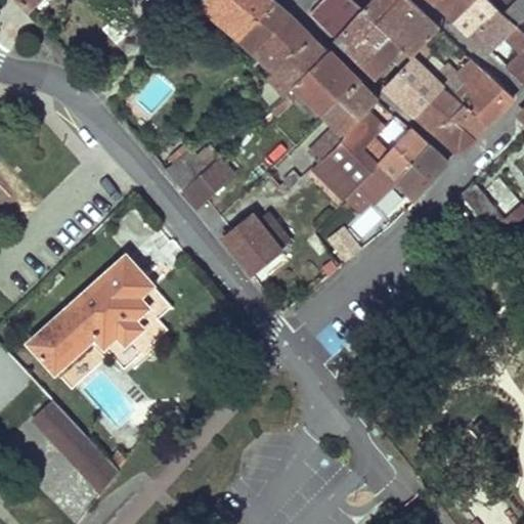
[(20,0),(29,8),(33,4),(37,0),(20,0)]
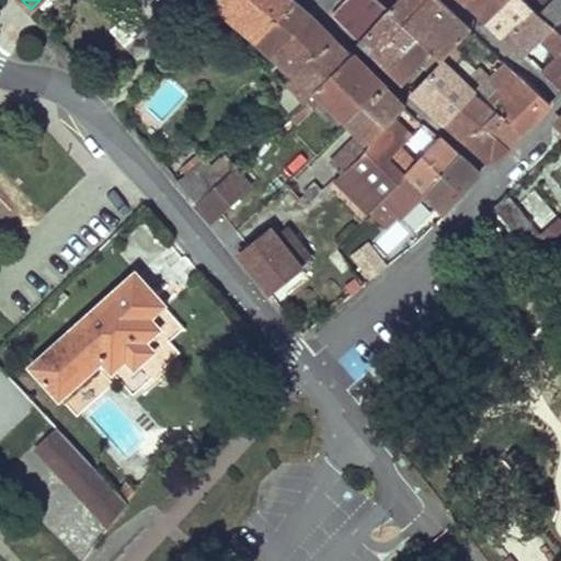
[(55,0),(39,0),(35,4),(43,13),(55,0)]
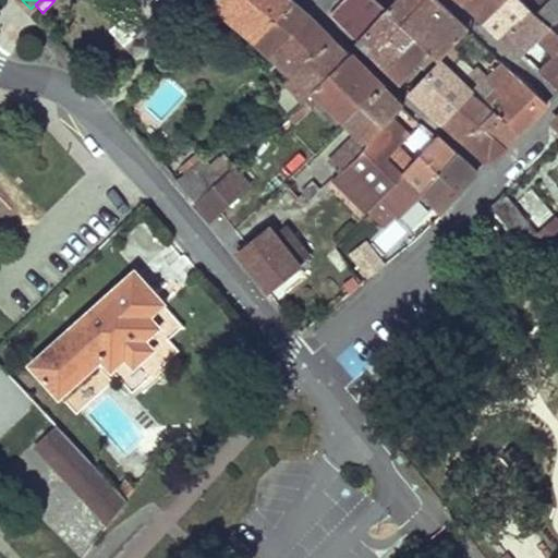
[(288,0),(213,0),(211,2),(256,40),(291,2),(288,0)]
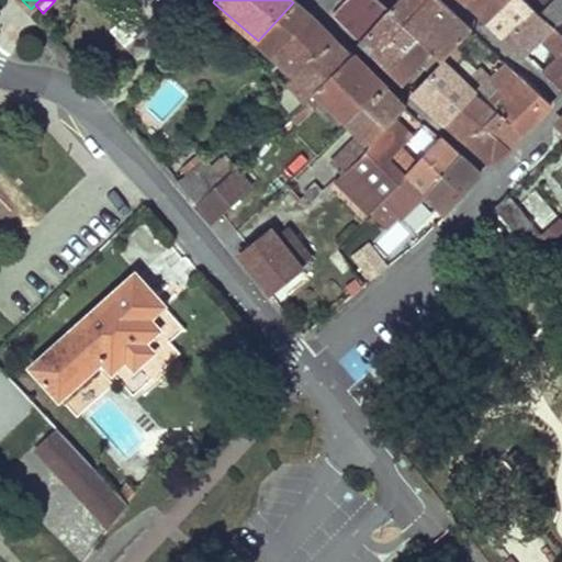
[(405,25),(427,0),(398,0),(392,8),(389,11),(405,25)]
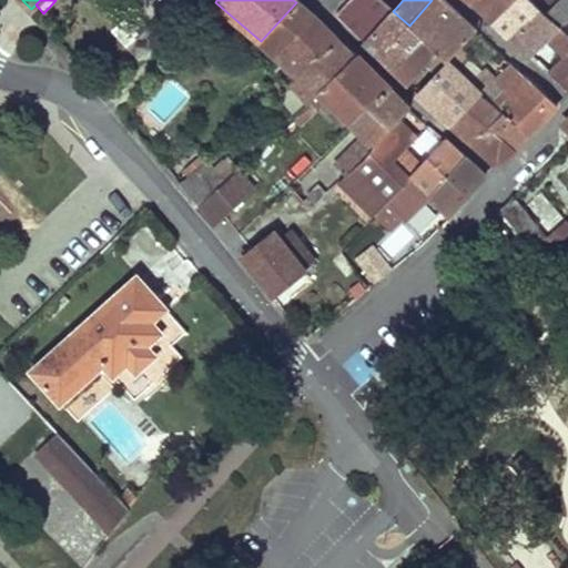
[(476,32),(440,0),(432,0),(409,26),(423,38),(439,52),(449,61),(454,56),(476,32)]
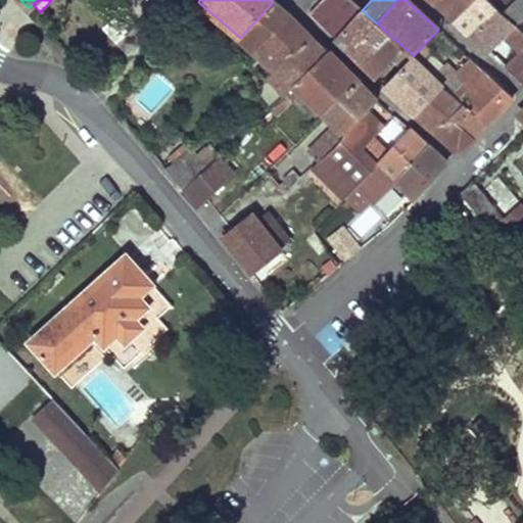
[(440,0),(437,4),(456,20),(476,0),(440,0)]
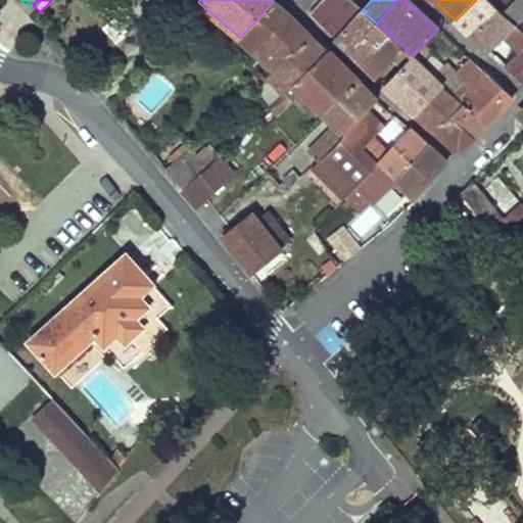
[(492,4),(487,0),(476,0),(456,20),(470,34),(497,7),(492,4)]
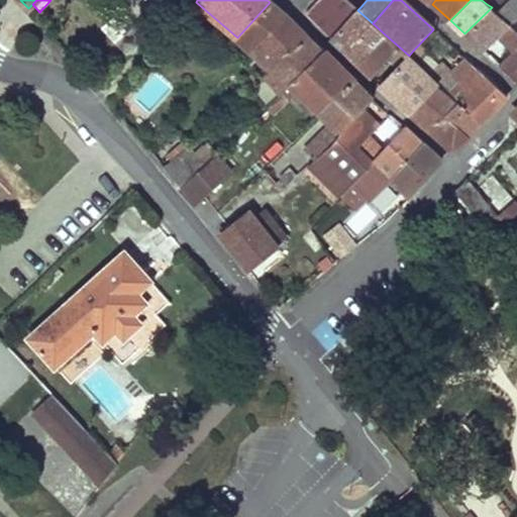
[(497,12),(509,0),(491,0),(487,4),(492,7),(497,12)]
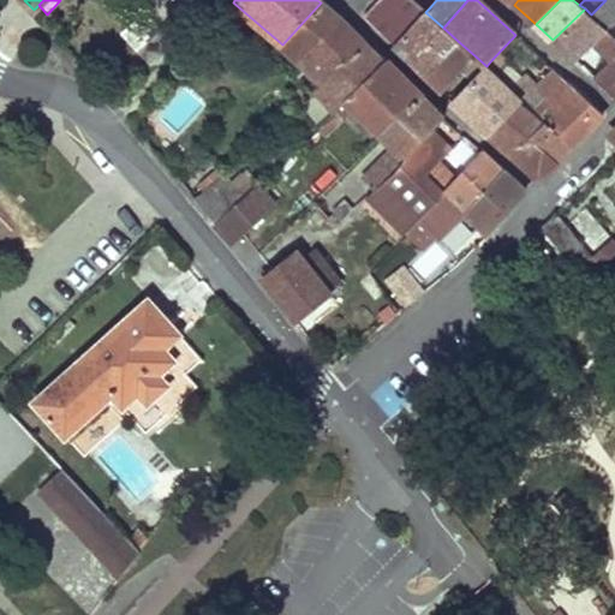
[(614,0),(605,0),(591,15),(614,36),(614,0)]
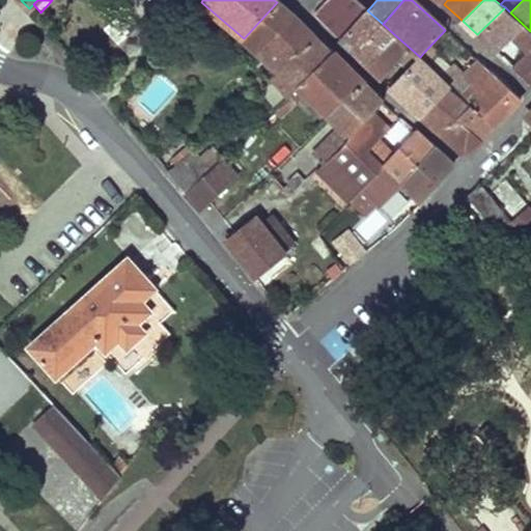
[(367,10),(358,1),(346,12),(357,23),(367,10)]
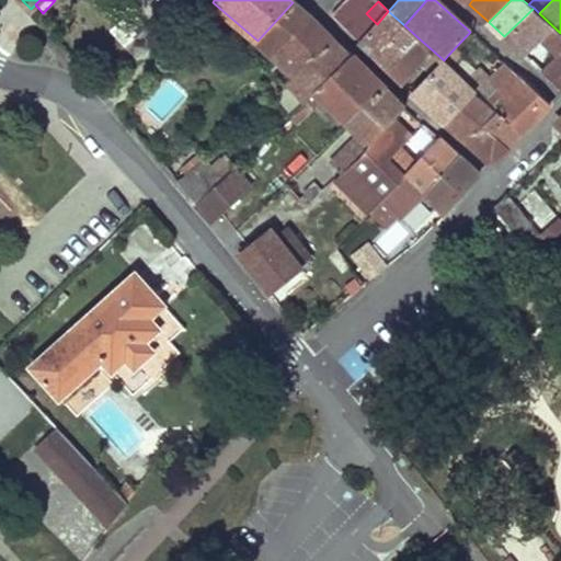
[(311,19),(293,2),(258,41),(274,55),(311,19)]
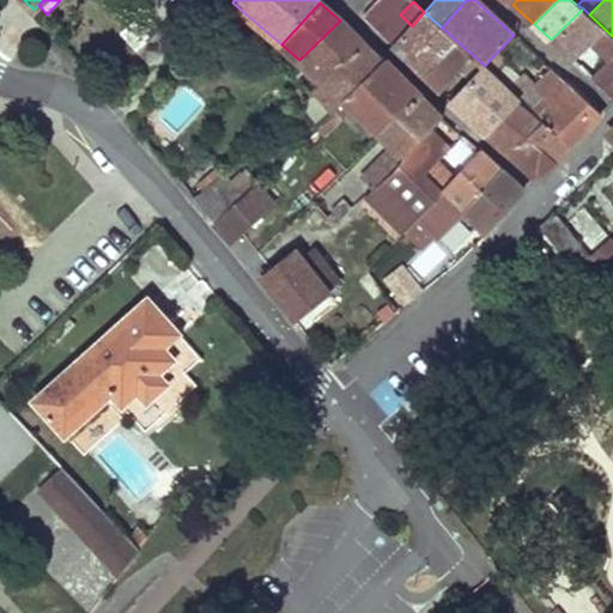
[(612,36),(589,14),(583,8),(551,40),(570,56),(589,38),(610,60),(612,55),(612,36)]
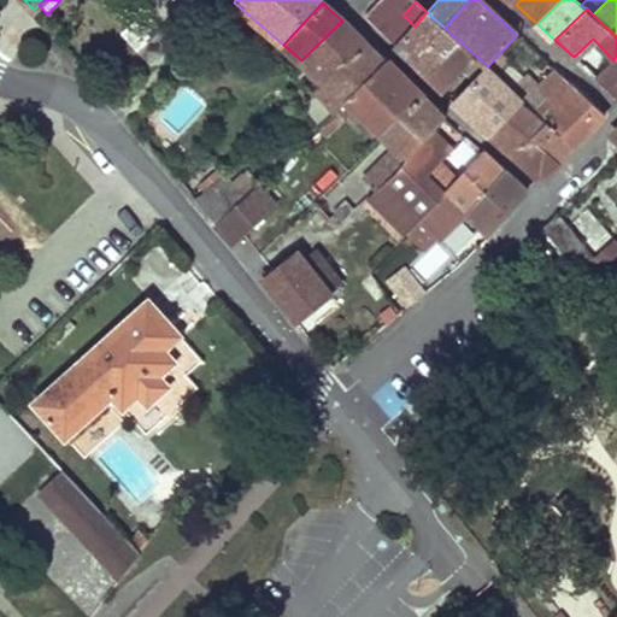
[(427,12),(415,27),(398,45),(415,62),(445,28),(427,12)]
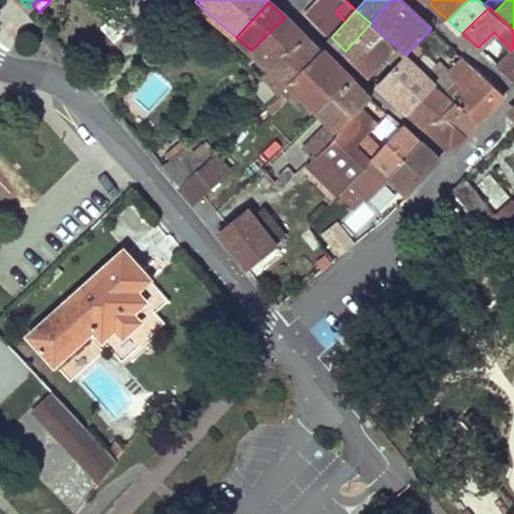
[(144,34),(121,11),(103,27),(129,55),(146,36),(144,34)]
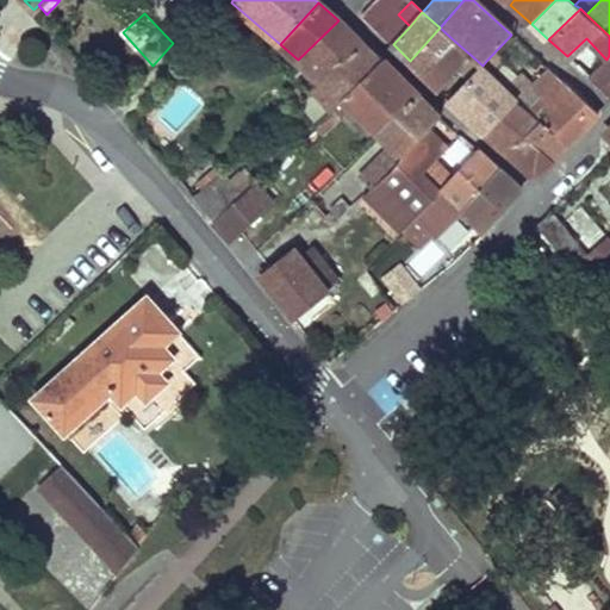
[(362,43),(338,20),(298,60),(305,66),(322,80),(362,43)]
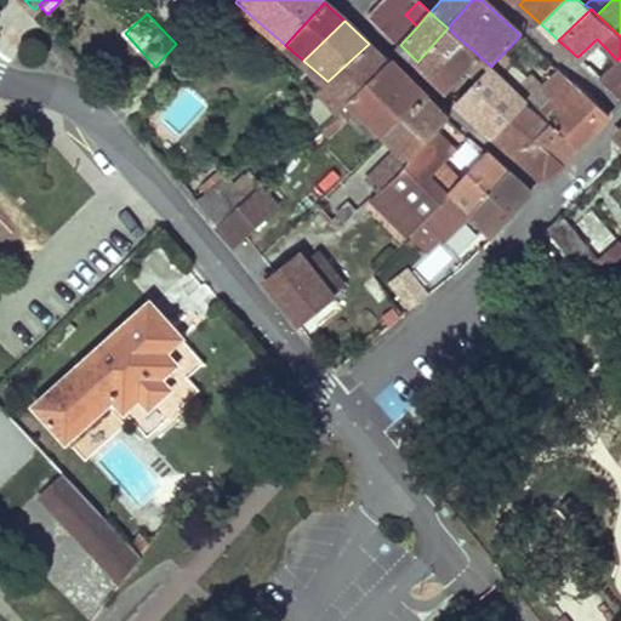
[(462,41),(448,28),(417,62),(431,75),(462,41)]
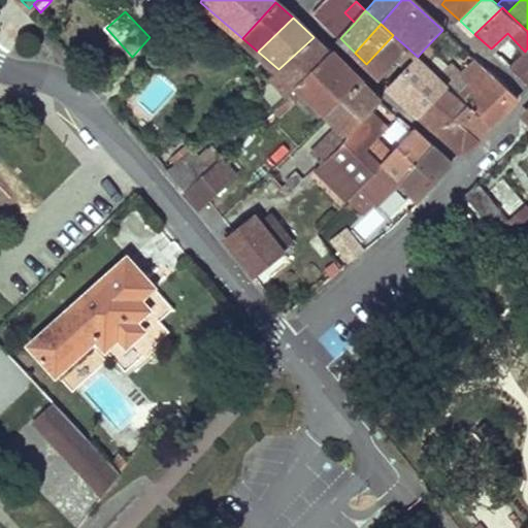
[(408,48),(393,35),(366,64),(381,78),(400,56),(408,48)]
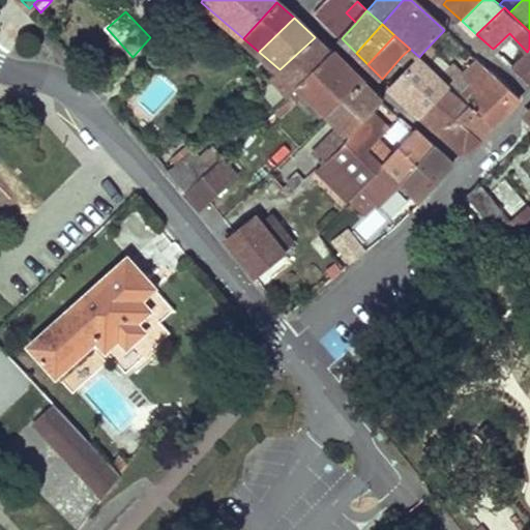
[(332,54),(315,37),(280,69),(272,76),(290,94),(332,54)]
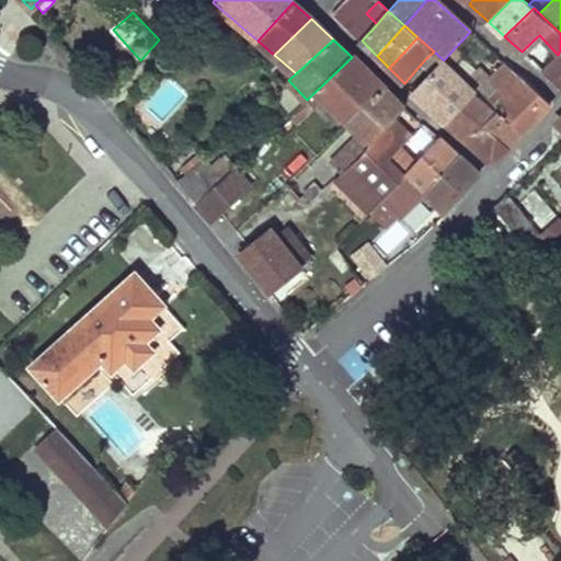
[(560,50),(558,55),(552,59),(541,70),(560,88),(560,50)]
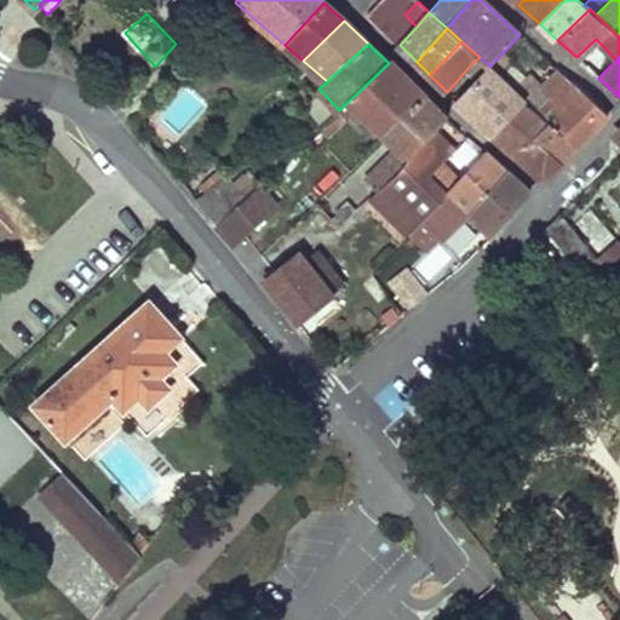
[(480,57),(470,65),(481,75),(491,67),(480,57)]
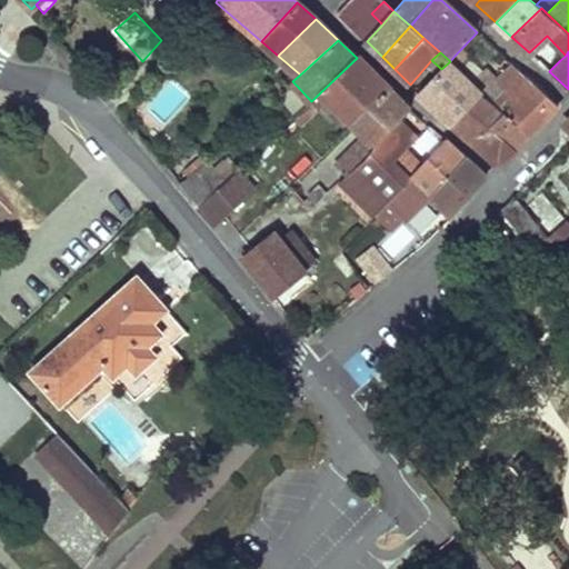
[(549,71),(560,60),(553,53),(541,63),(549,71)]
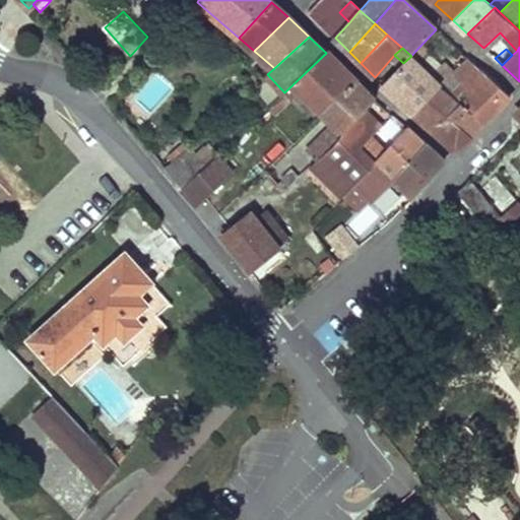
[(254,51),(248,56),(254,61),(260,56),(254,51)]
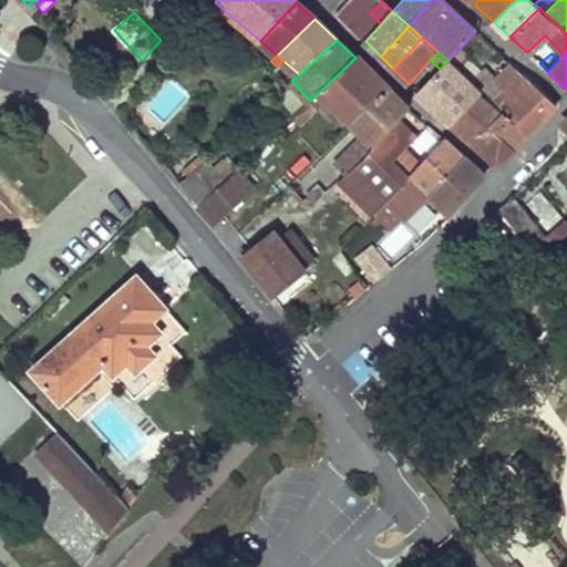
[(453,55),(449,61),(440,69),(418,93),(452,123),(482,92),(471,81),(453,65),(457,61),(453,55)]
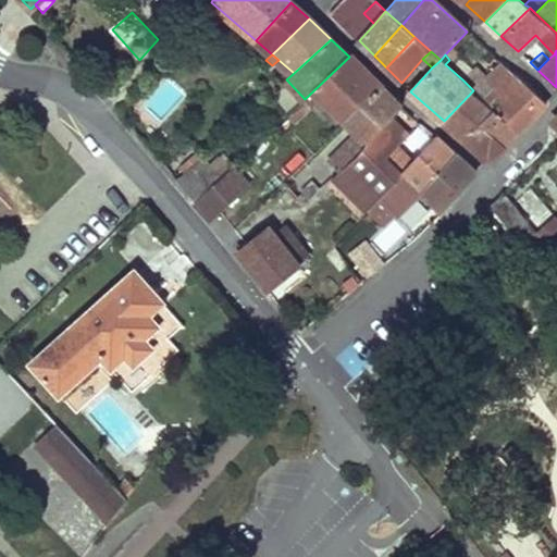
[(381,87),(349,57),(305,99),(288,113),(298,122),(312,109),(313,110),(324,101),(346,122),(381,87)]
